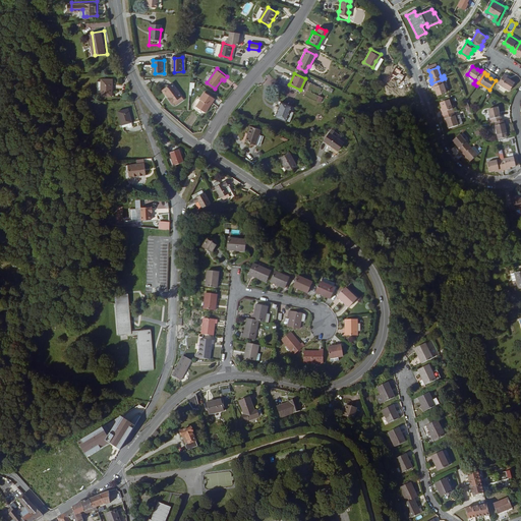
[(511,79),(508,77),(508,76),(505,74),(499,82),(511,90),(515,82),(511,79)]
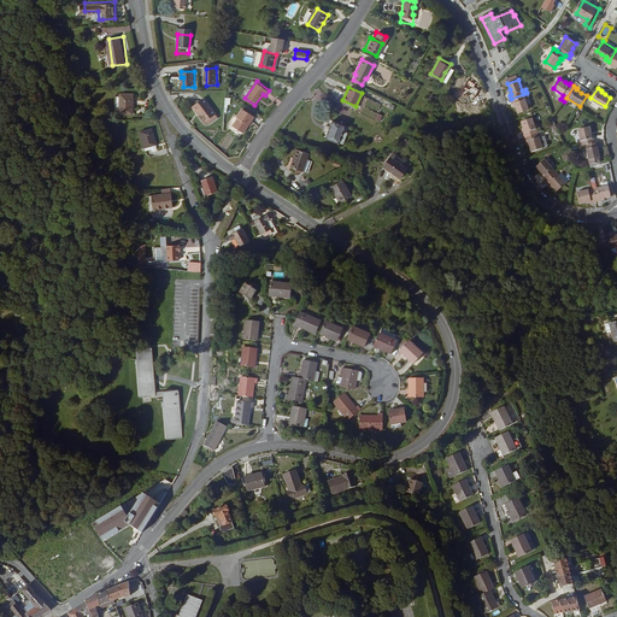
[(463,103),(469,98),(463,90),(457,95),(463,103)]
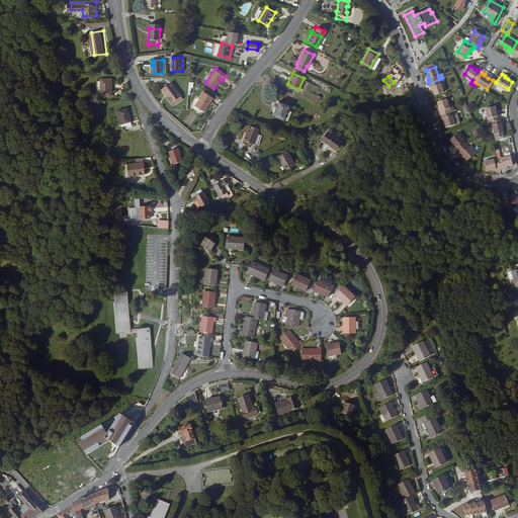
[(110,77),(100,77),(100,93),(111,93),(111,85),(110,85),(110,77)]
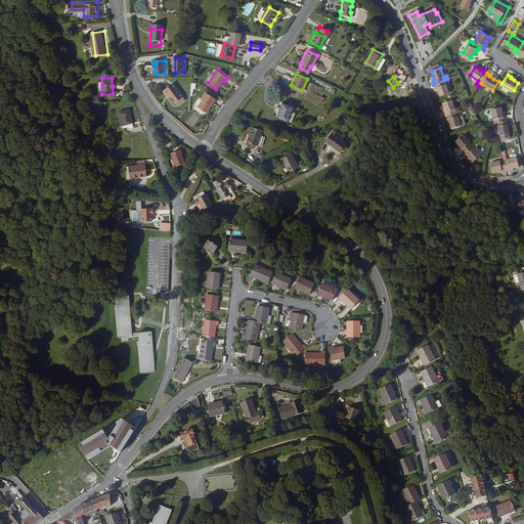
[(444,80),(434,84),(435,88),(437,87),(438,91),(440,96),(449,93),(444,80)]
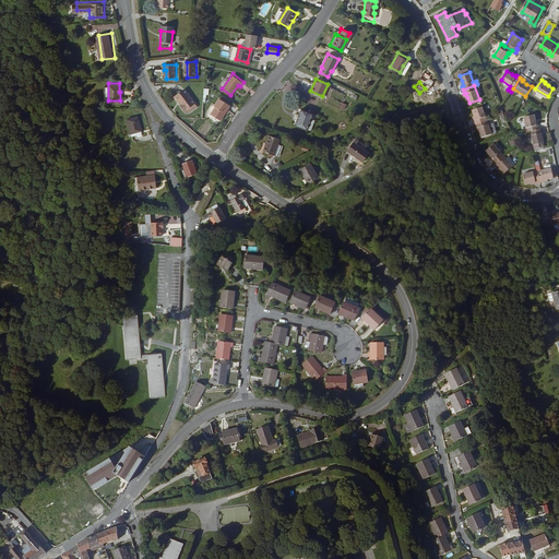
[(186,108),(194,102),(185,87),(174,95),(177,99),(179,98),(181,102),(180,103),(183,109),(186,108)]
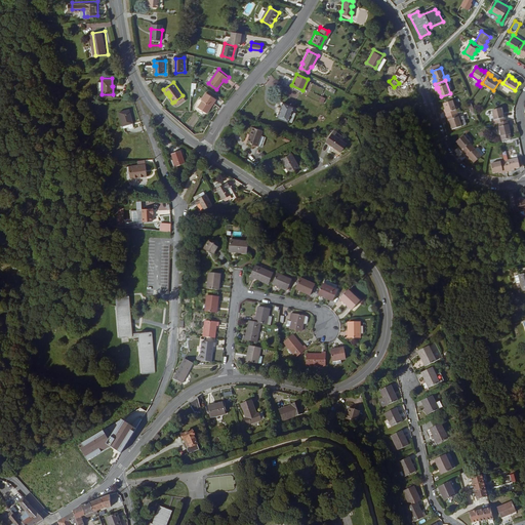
[(289,97),(294,101),(297,93),(292,90),(289,97)]
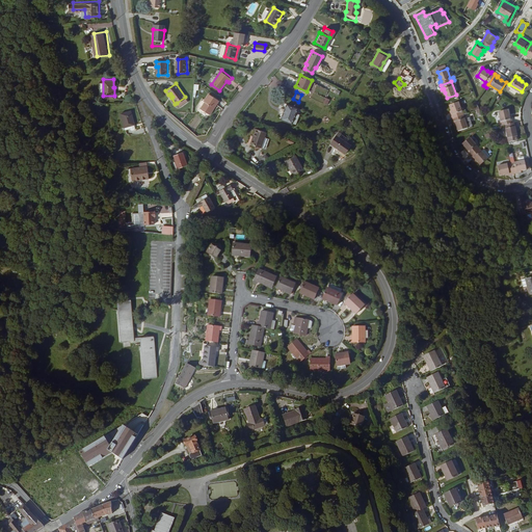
[(211,113),(218,99),(208,94),(204,101),(206,102),(202,108),(211,113)]
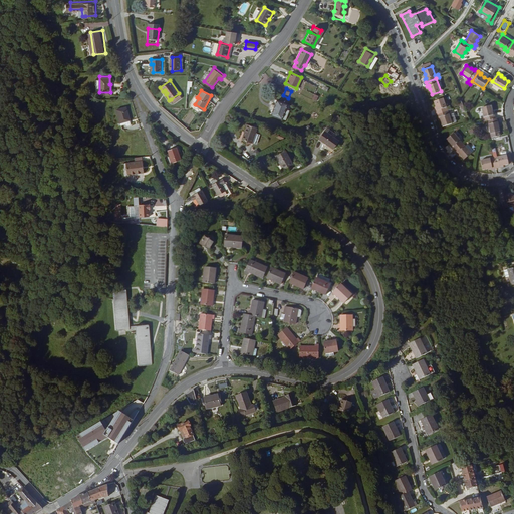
[(181,96),(179,93),(171,99),(173,101),(181,96)]
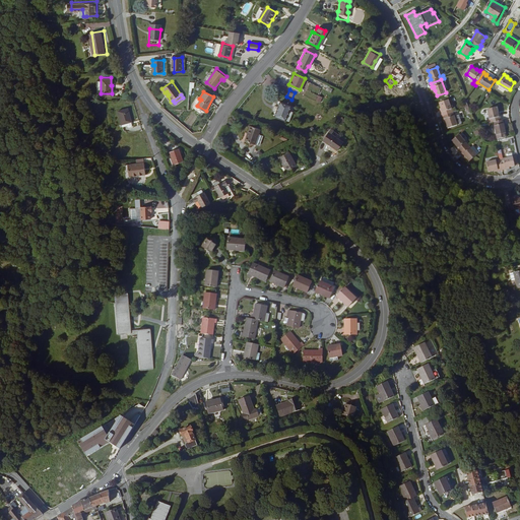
[(443,116),(453,113),(449,100),(440,104),(441,108),(443,112),(441,113),(443,116)]
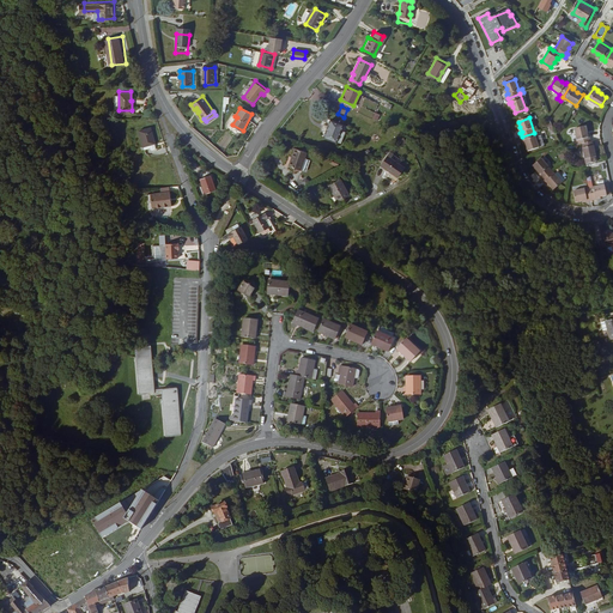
[(325,127),(322,133),(320,139),(333,144),(333,143),(337,132),(339,126),(327,121),(325,127)]
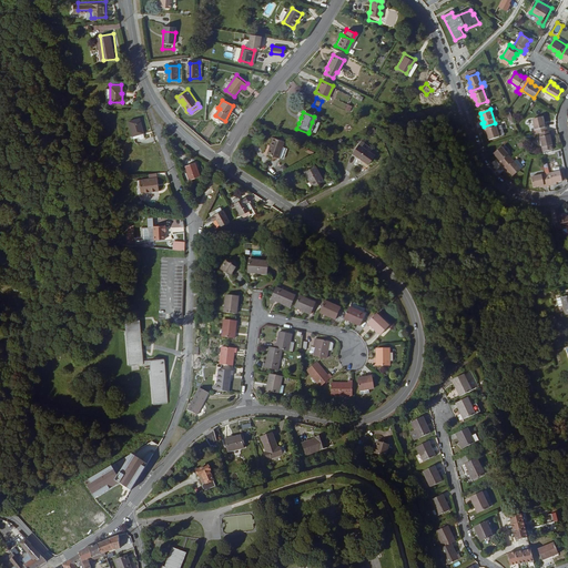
[(133,134),(144,131),(140,117),(129,120),(133,134)]
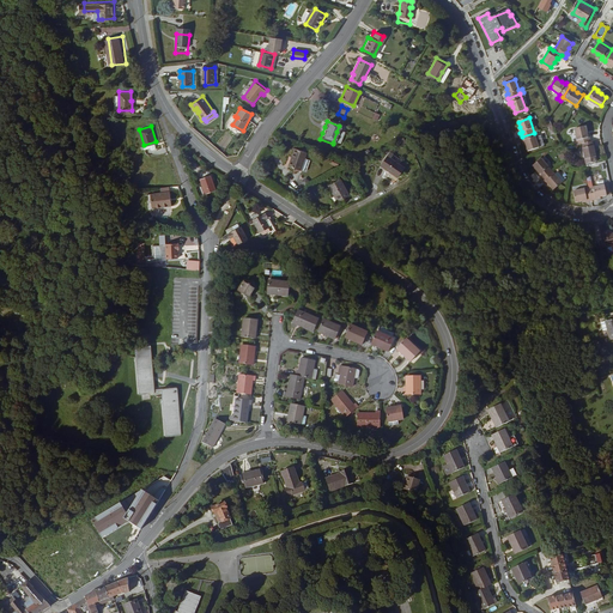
[(575,128),(578,144),(582,144),(592,141),(590,137),(588,137),(587,132),(586,126),(575,128)]
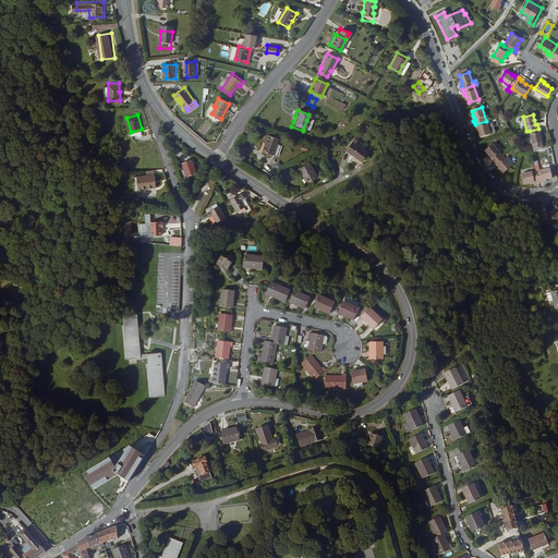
[(492,134),(486,121),(475,124),(476,129),(477,128),(480,132),(482,137),(492,134)]
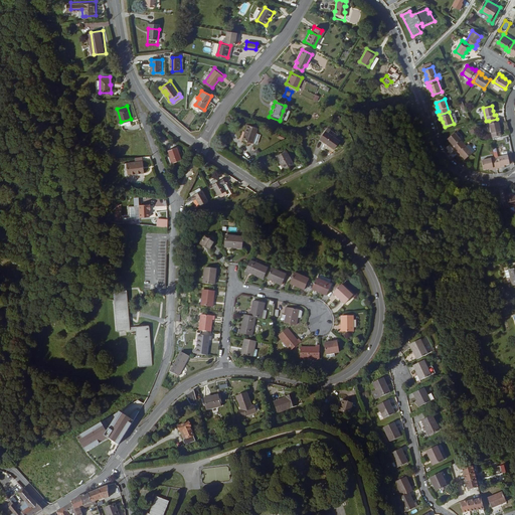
[(501,122),(500,118),(497,119),(489,121),(493,137),(503,135),(500,126),(499,122),(501,122)]
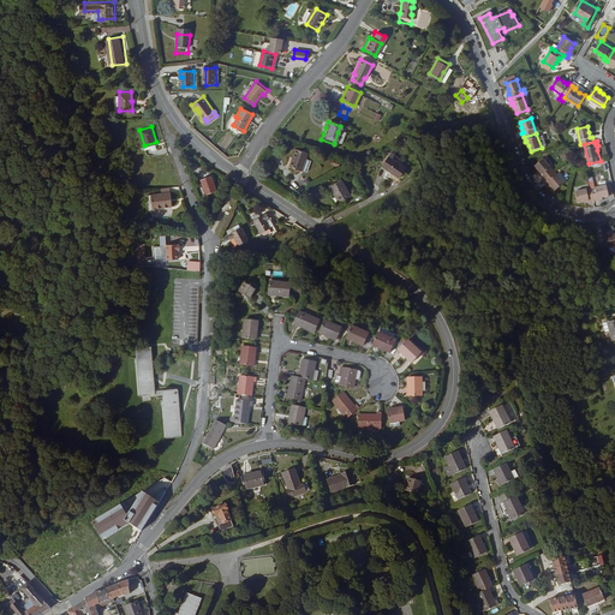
[(294,144),(287,162),(299,167),(305,149),(294,144)]
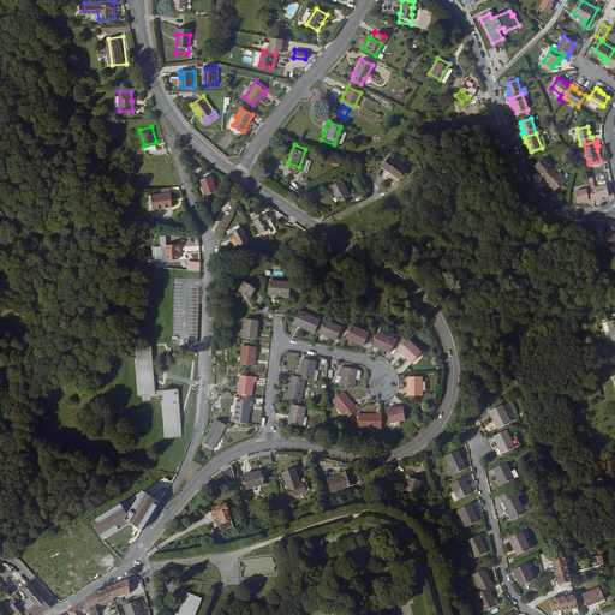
[(392,167),(390,169),(401,177),(408,162),(390,151),(384,162),(392,167)]
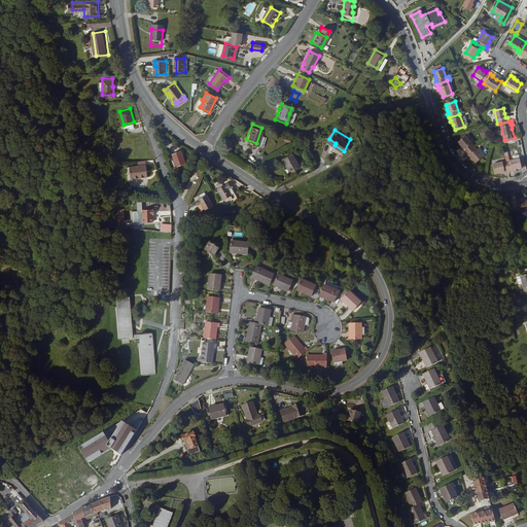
[(464,150),(466,153),(476,146),(466,136),(458,142),(462,146),(464,149),(464,150)]
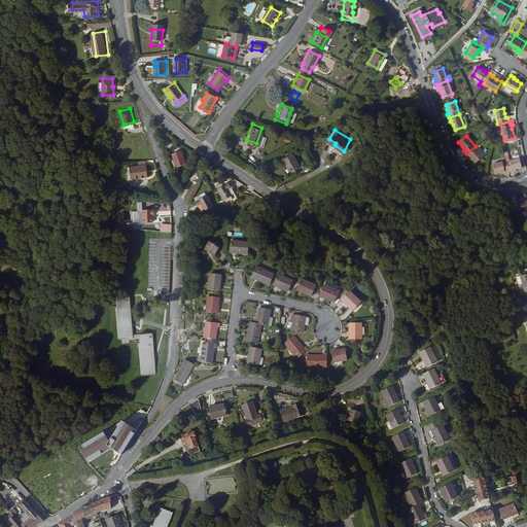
[(482,145),(480,142),(476,146),(466,153),(469,156),(470,155),(472,159),(477,163),(484,156),(478,149),(480,147),(482,145)]
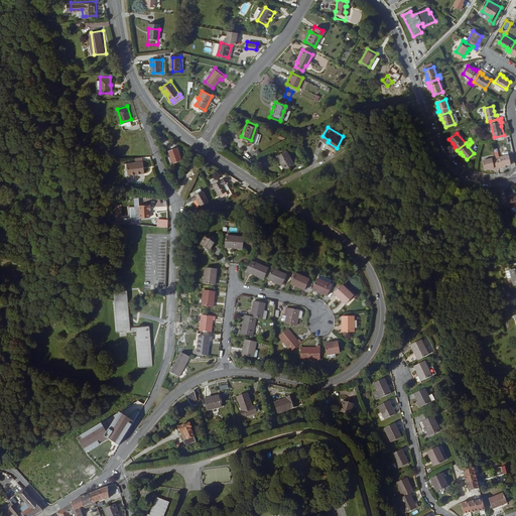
[(476,151),(470,144),(468,146),(474,153),(476,151)]
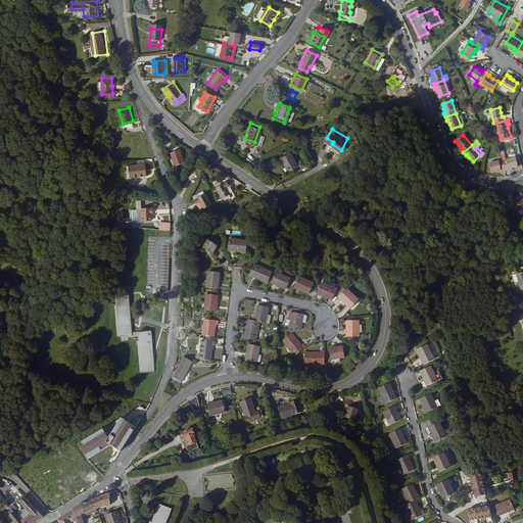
[(185,160),(180,147),(172,151),(174,157),(172,157),(174,163),(185,160)]
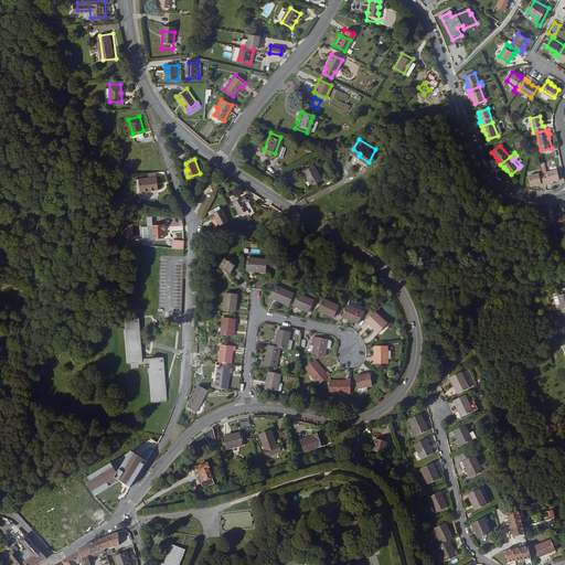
[(313,184),(316,182),(317,184),(321,182),(320,180),(323,178),(315,163),(305,169),(313,184)]
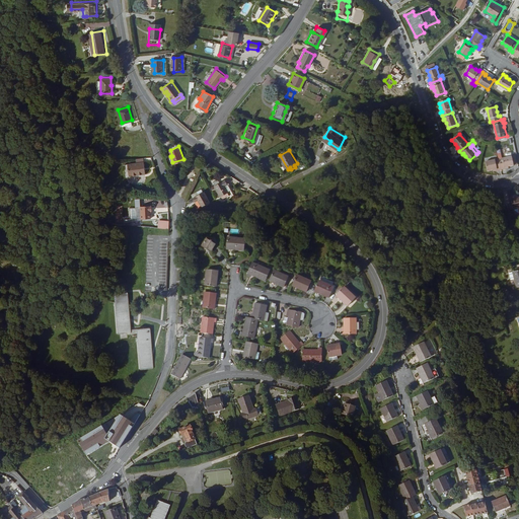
[(502,154),(499,155),(499,158),(502,169),(506,168),(506,167),(510,166),(515,165),(513,155),(503,157),(502,154)]
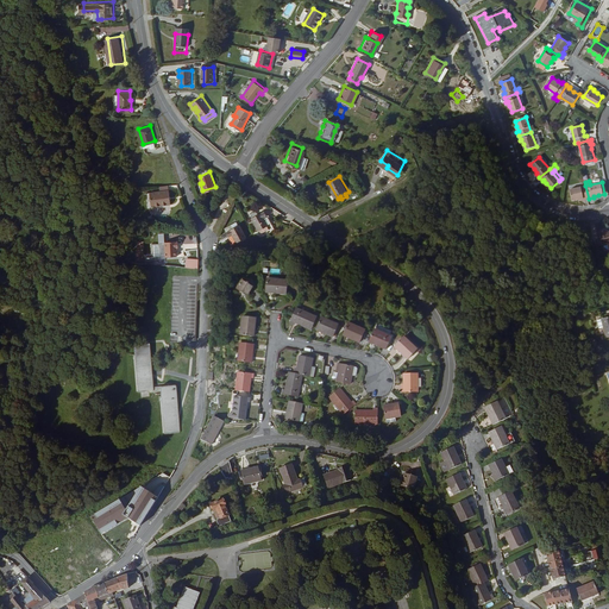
[(169,203),(168,184),(161,184),(161,190),(149,192),(150,205),(169,203)]
